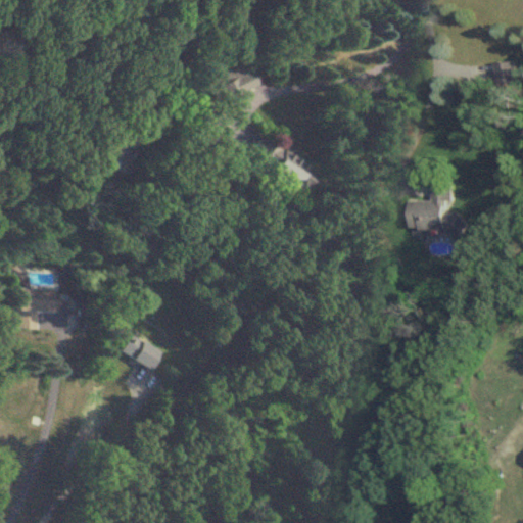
[(202,79),(214,105),(254,87),(243,60),(202,79)]
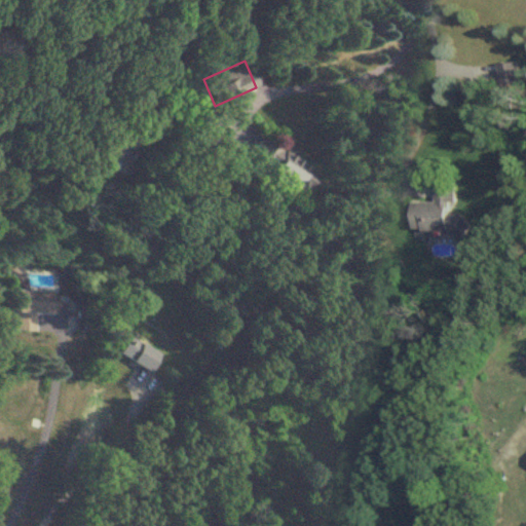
[(289,195),(305,165),(257,140),(248,157),(278,175),(272,186),(289,195)]
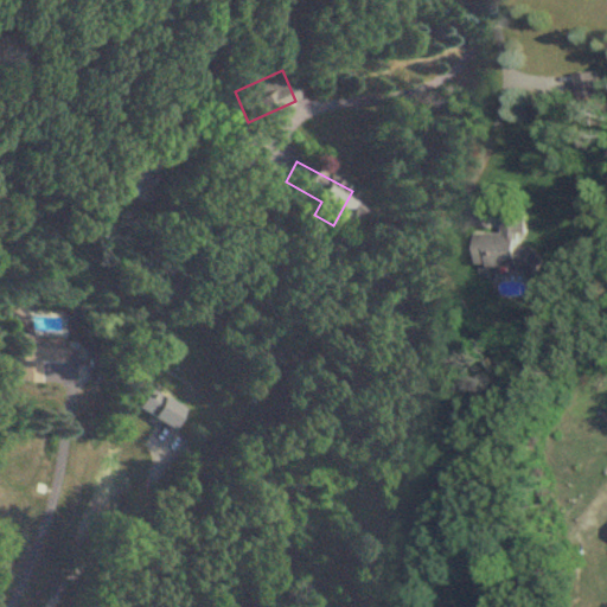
[(480,235),(480,269),(544,268),(543,249),(528,249),(526,212),(505,212),(505,235),(480,235)]
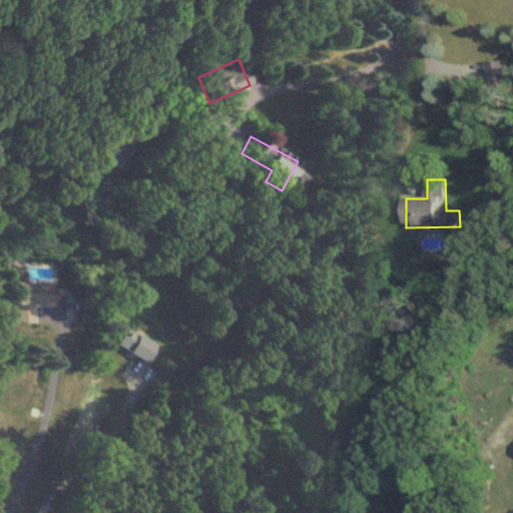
[(34,322),(34,305),(54,306),(55,283),(17,282),(15,321),(34,322)]
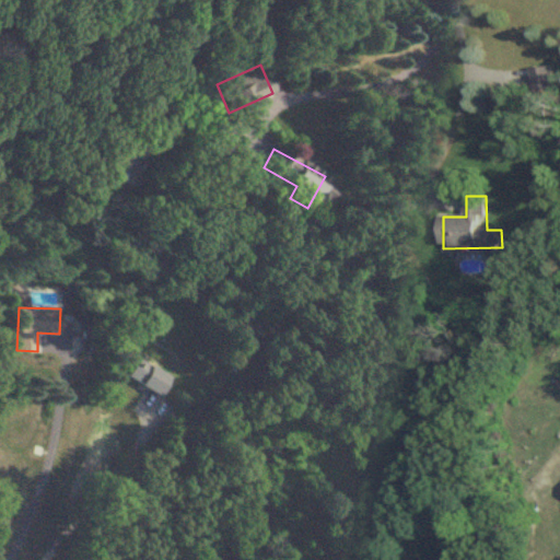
[(173,374),(139,357),(128,376),(162,395),(173,374)]
